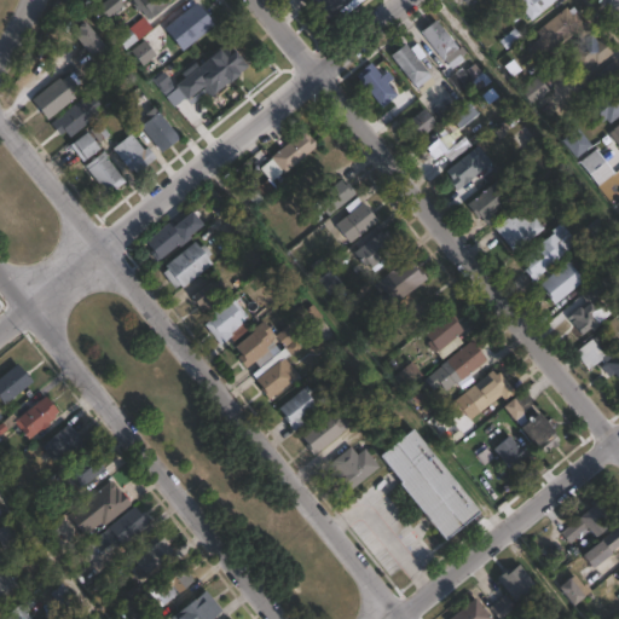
[(117,0),(122,5),(104,22),(94,10),(105,0),(117,0)]
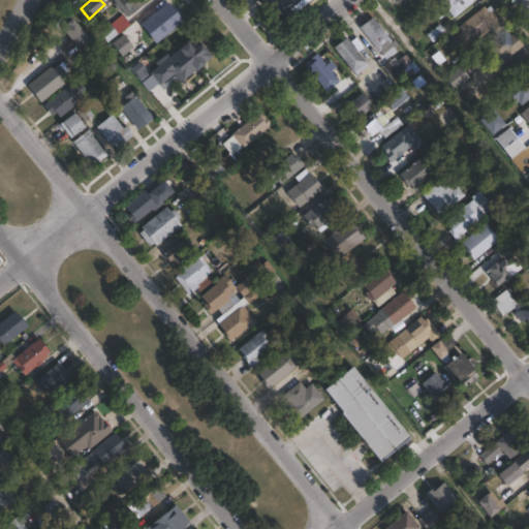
[(141,7),(127,18),(120,8),(119,10),(115,5),(117,4),(114,0),(145,0),(138,5),(141,7)]
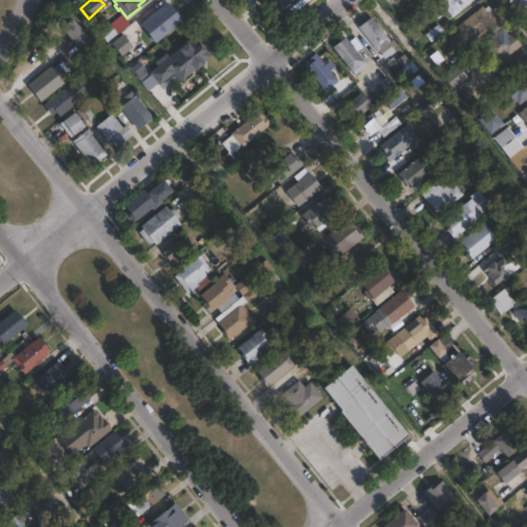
[(299,0),(278,18),(271,7),(273,5),(268,0),(299,0)]
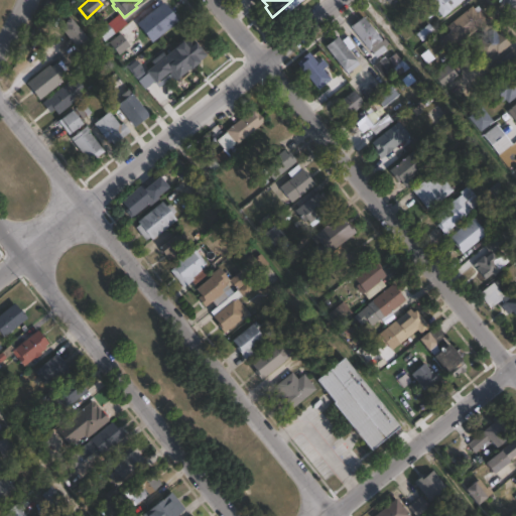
[(463,0),(442,17),(438,12),(428,20),(420,10),(430,1),(431,0),(463,0)]
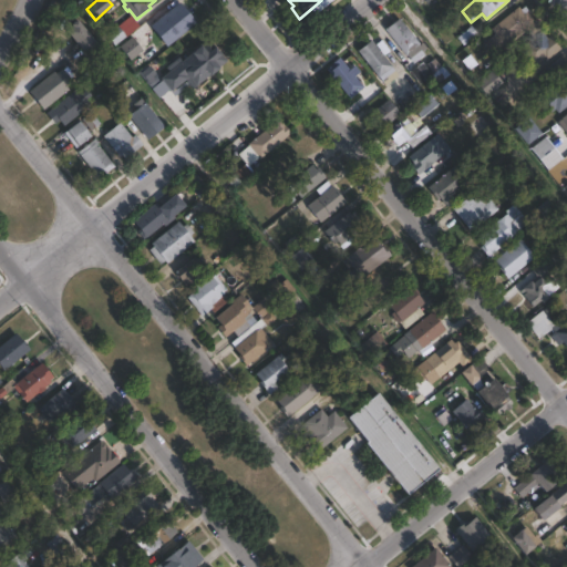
[(196,22),(167,47),(151,26),(179,1),(196,22)]
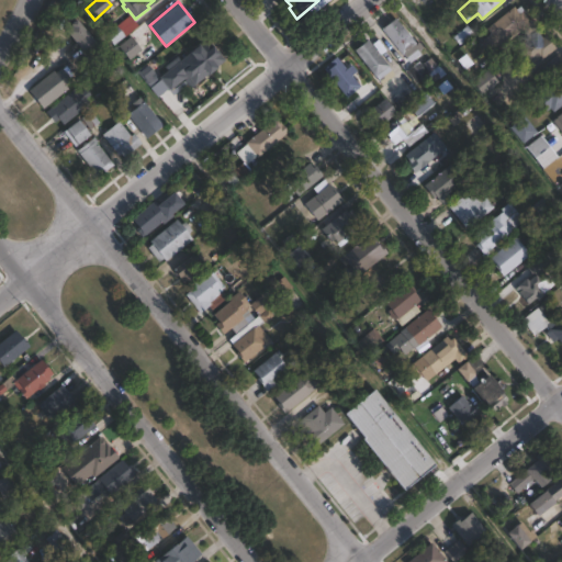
[(515,6),(517,9),(519,7),(537,27),(527,35),(524,31),(516,37),(514,35),(490,55),(480,43),(491,33),(487,29),(515,6)]
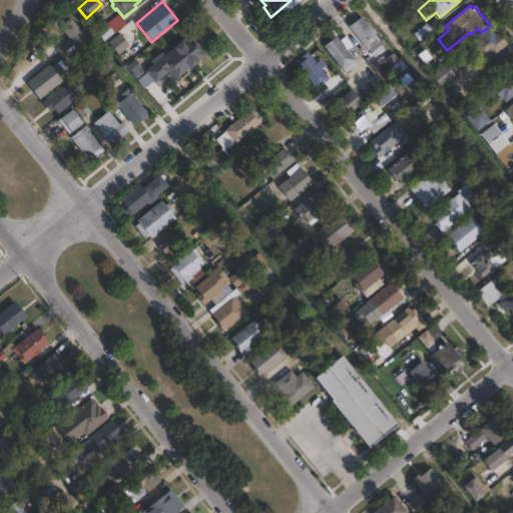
[(127,24),(116,33),(115,32),(104,41),(97,31),(107,23),(106,22),(118,12),(127,24)]
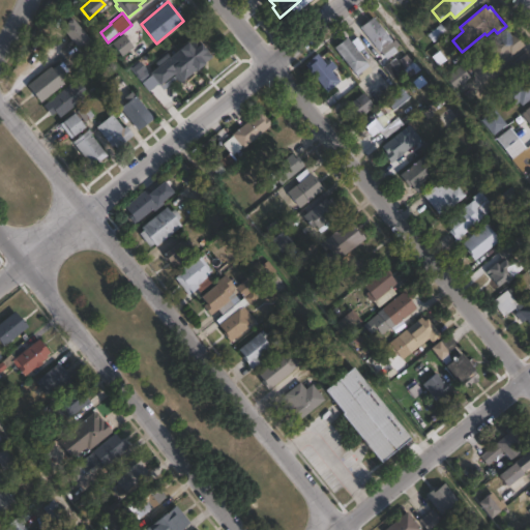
[(373,17),(393,41),(395,39),(400,45),(385,57),(360,27),(373,17)]
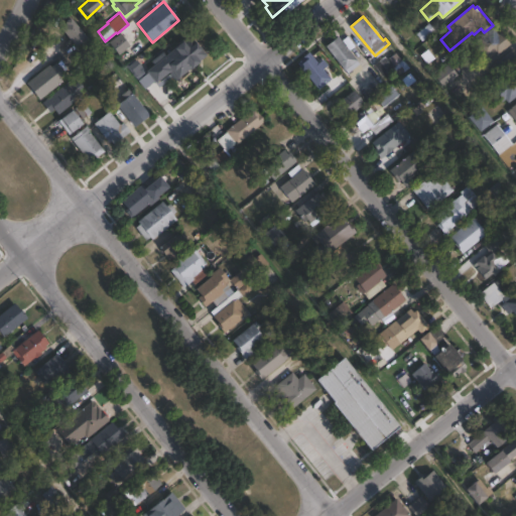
[(90,40),(79,49),(60,28),(67,23),(66,22),(71,17),(90,40)]
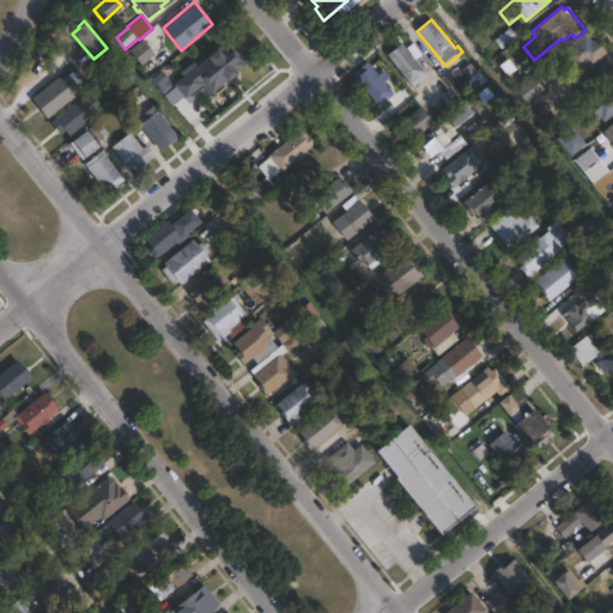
[(586,32),(592,41),(595,38),(607,53),(590,66),(589,64),(576,73),(572,67),(566,72),(558,61),(563,56),(560,53),(586,32)]
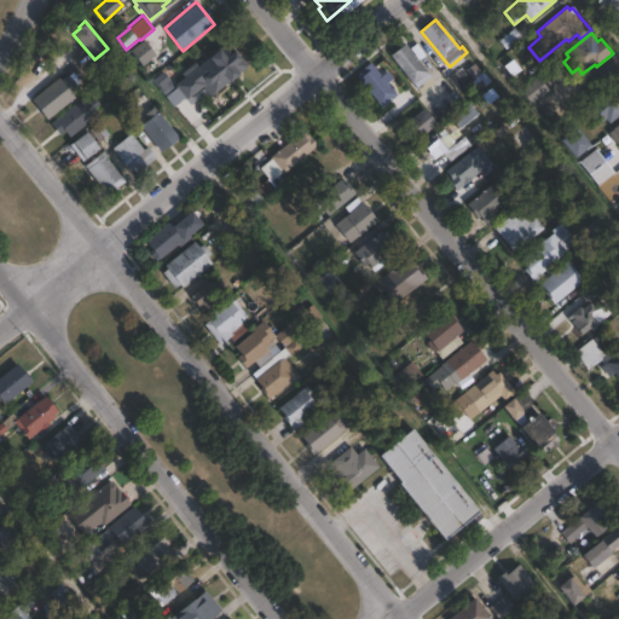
[(157,55),(143,67),(131,52),(144,40),(157,55)]
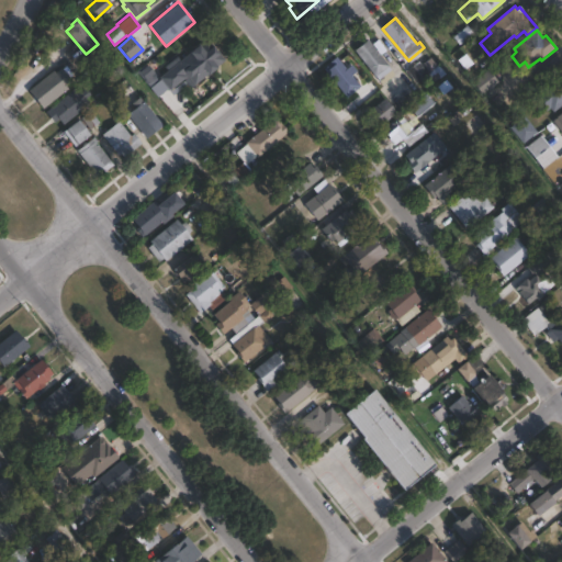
[(209,38),(225,60),(217,66),(217,67),(209,75),(208,74),(194,85),(184,71),(177,78),(173,74),(172,75),(170,71),(171,70),(178,64),(177,63),(190,53),(189,53),(200,44),(200,45),(209,38)]
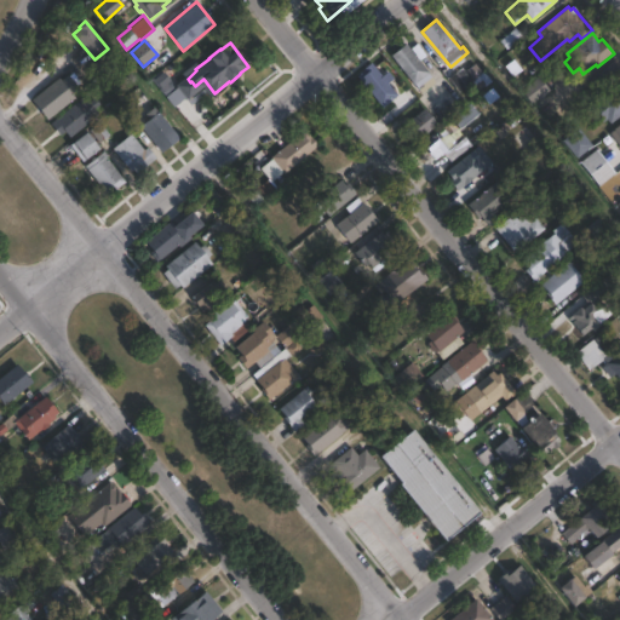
[(435,81),(437,85),(424,96),(414,84),(413,85),(390,57),(407,44),(430,73),(429,73),(435,80),(435,81)]
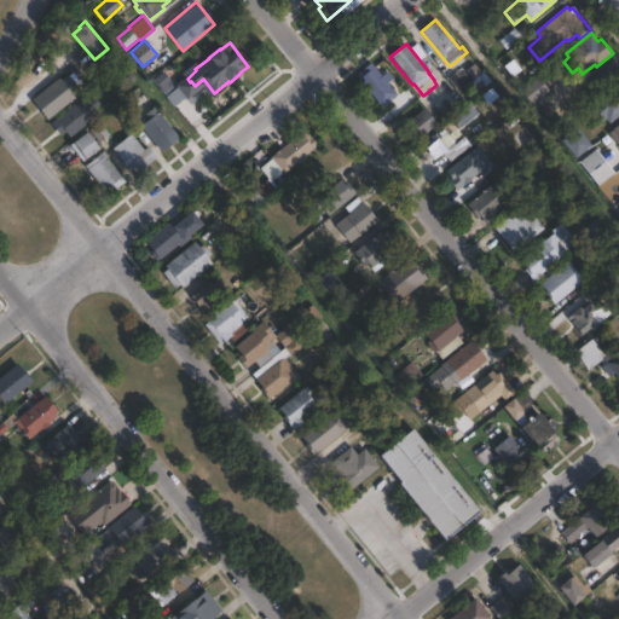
[(618,63),(618,76),(605,88),(595,76),(615,59),(618,63)]
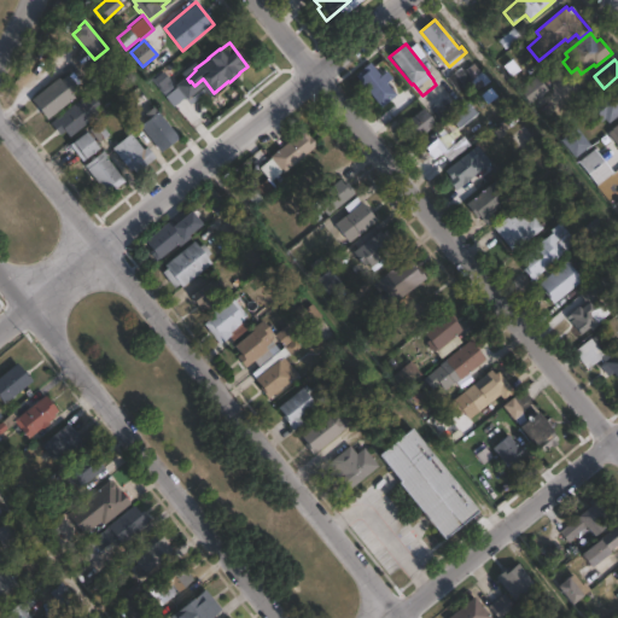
[(474,63),(484,75),(460,93),(449,79),(461,68),(464,71),(474,63)]
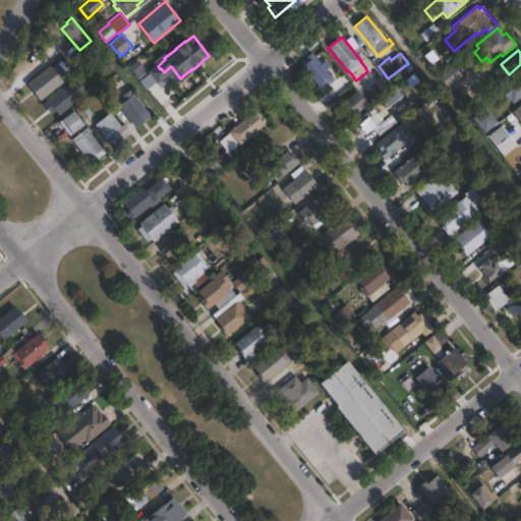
[(314,55),(330,73),(333,70),(334,71),(337,68),(351,83),(332,99),(325,89),(322,91),(302,66),(303,65),(301,62),(306,58),(308,61),(314,55)]
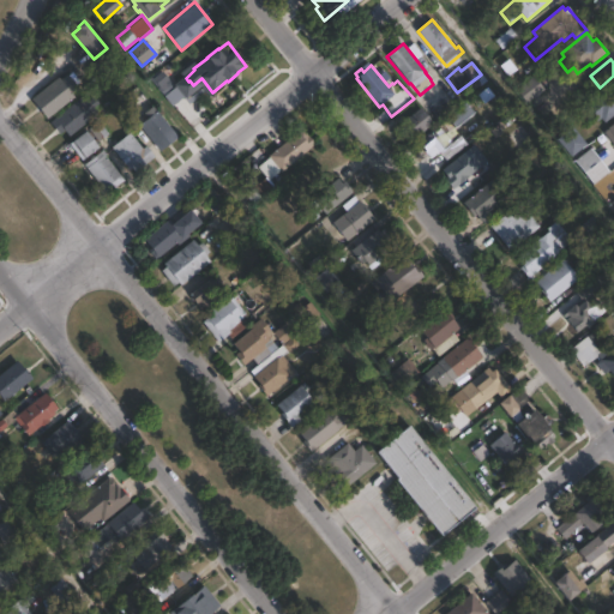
[(175,86),(166,94),(152,74),(163,67),(175,86)]
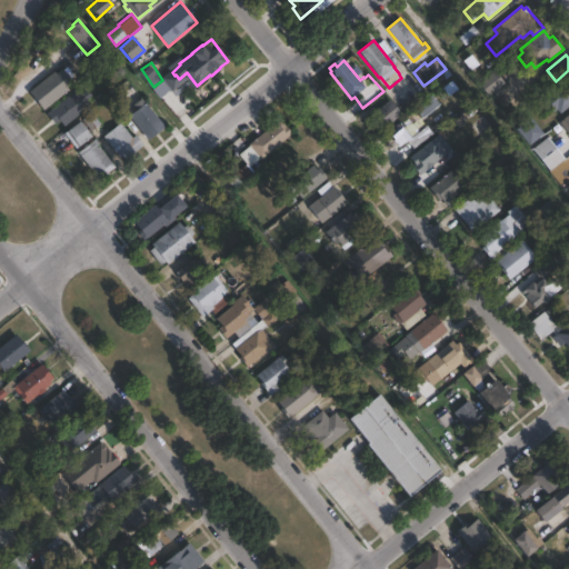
[(62,69),(73,82),(67,88),(69,90),(43,111),(28,92),(55,70),(57,73),(62,69)]
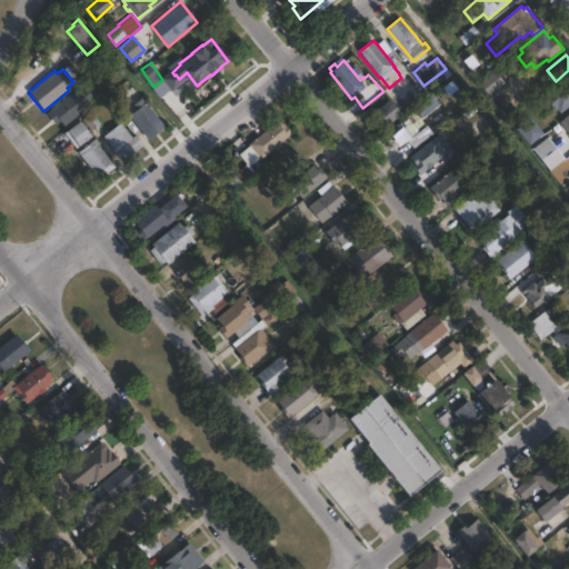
[(500,89),(497,91),(496,90),(489,96),(479,82),(496,70),(506,83),(499,88),(500,89)]
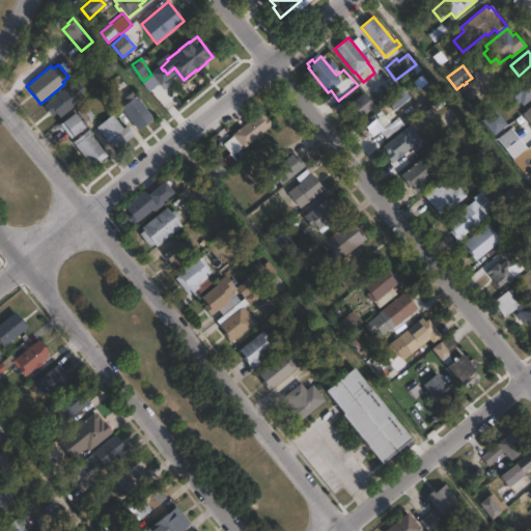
[(530,99),(523,106),(520,102),(516,105),(511,99),(509,101),(506,96),(508,95),(506,92),(509,89),(509,88),(518,81),(519,83),(530,73),(530,99)]
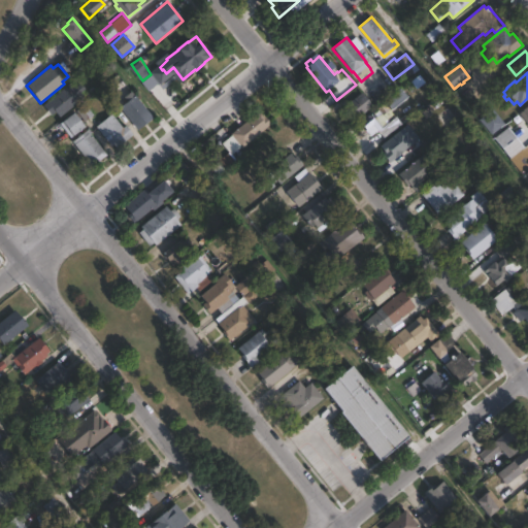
[(72,81),(75,86),(78,84),(84,90),(79,92),(84,97),(59,118),(56,112),(53,116),(43,104),(72,81)]
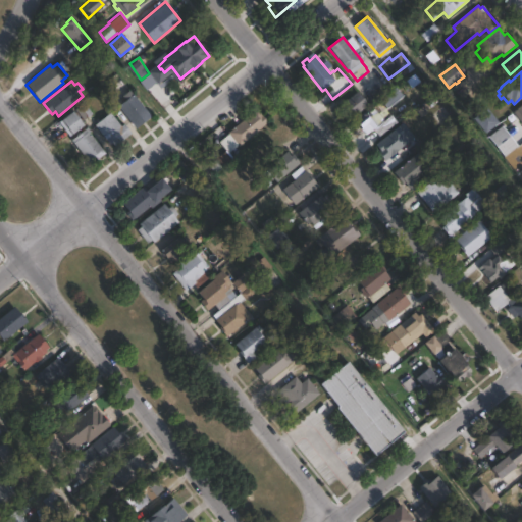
[(380,99),(385,107),(403,95),(397,87),(380,99)]
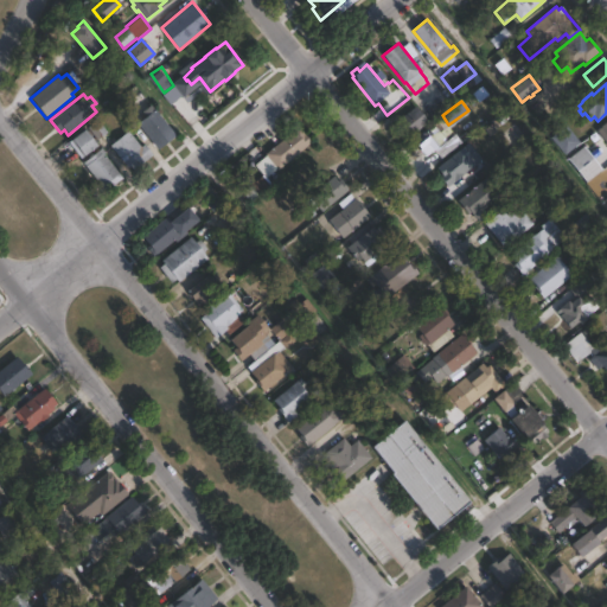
[(429,122),(411,138),(410,135),(407,138),(401,129),(402,128),(397,122),(416,106),(429,122)]
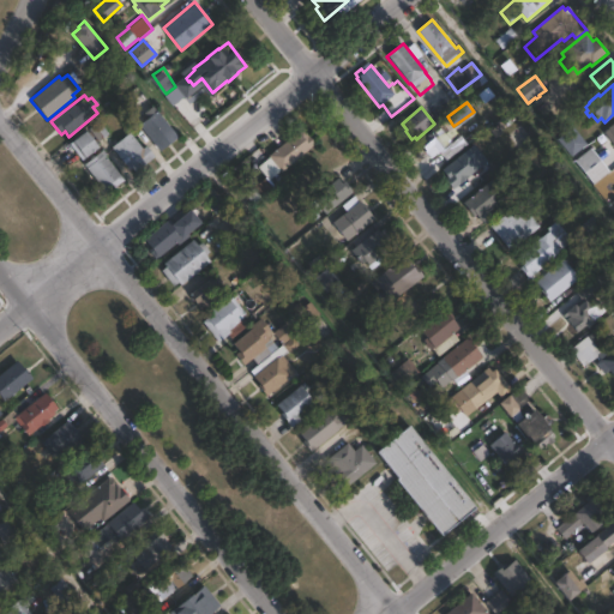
[(180,136),(160,151),(139,125),(160,109),(180,136)]
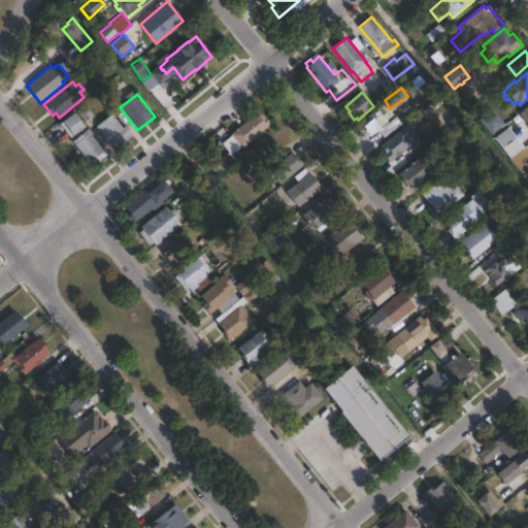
[(527,104),(518,114),(527,125),(527,104)]
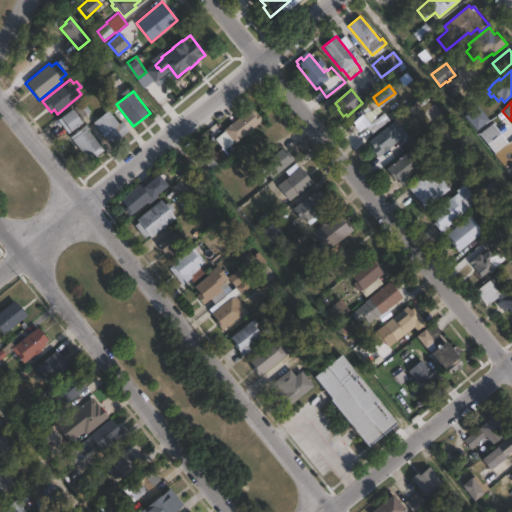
[(444,115),(434,125),(424,114),(434,105),(444,115)]
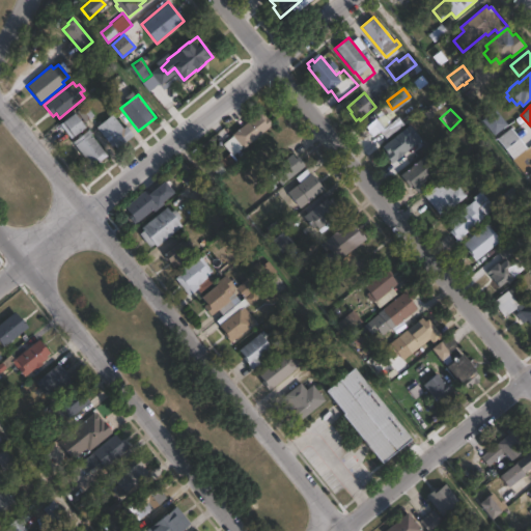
[(507,124),(495,135),(482,120),(496,109),(507,124)]
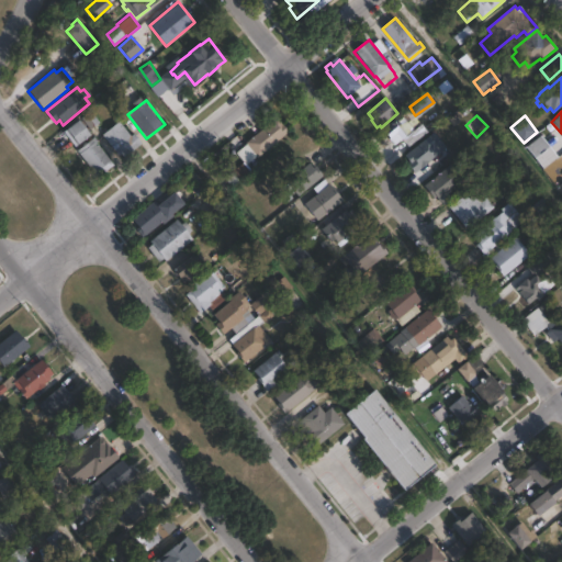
[(278,119),(289,132),(258,157),(257,156),(246,165),(236,153),(247,144),(246,143),(272,121),(273,122),(278,119)]
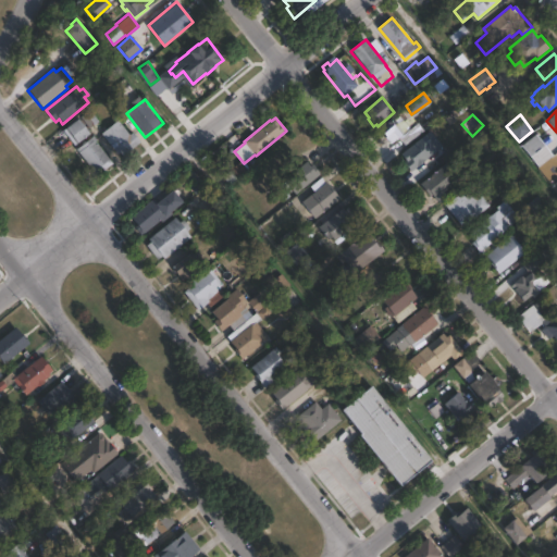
[(89,134),(74,146),(62,131),(78,119),(89,134)]
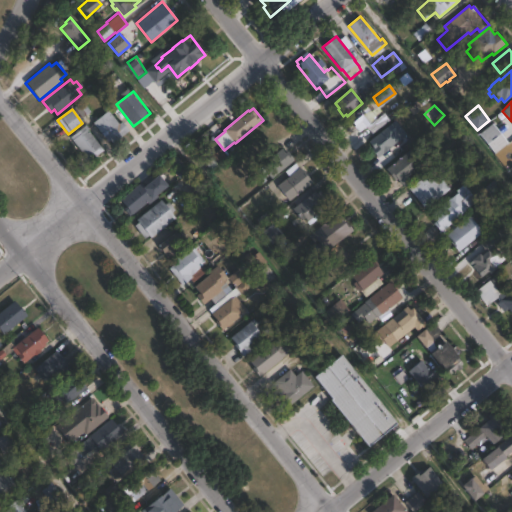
[(109,110),(119,123),(122,121),(129,130),(111,145),(93,122),(109,110)]
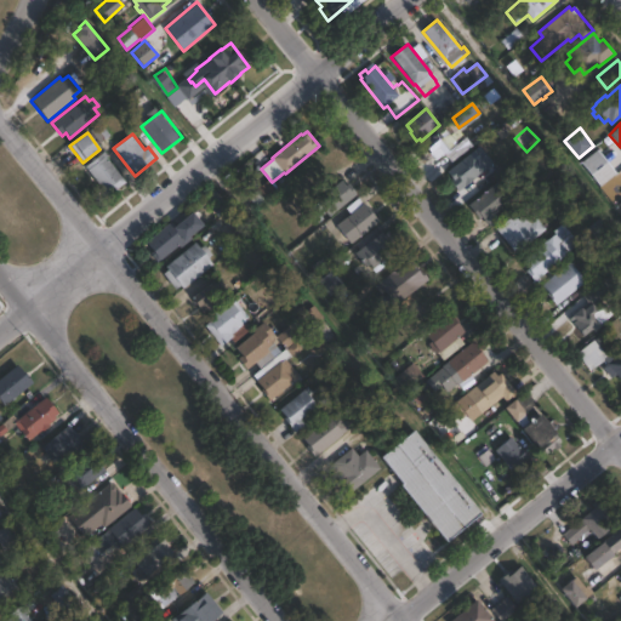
[(450,151),(436,163),(422,147),(437,135),(450,151)]
